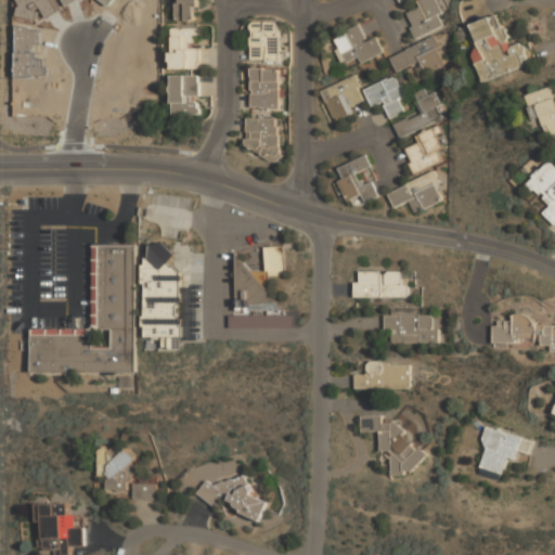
[(175,0),(175,20),(201,20),(201,0),(175,0)]
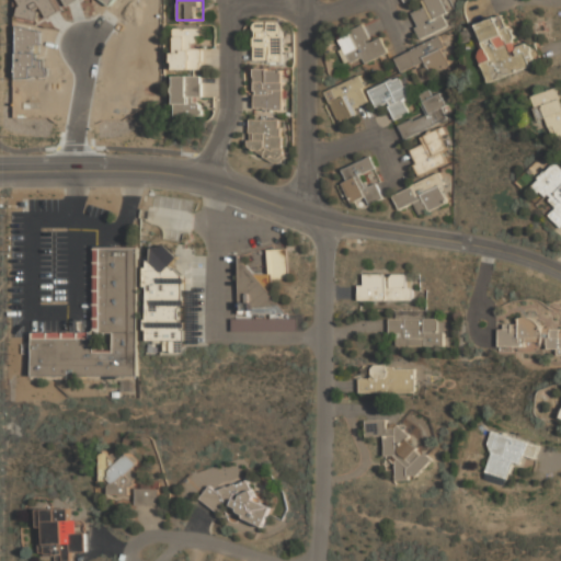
[(422,38),(448,26),(445,20),(449,16),(441,0),(421,0),(424,7),(410,13),(422,38)]
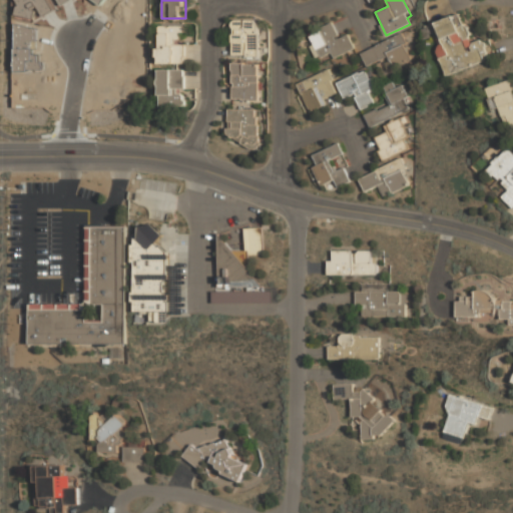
[(448,74),(489,59),(482,39),(472,43),(461,14),(430,25),(448,74)]
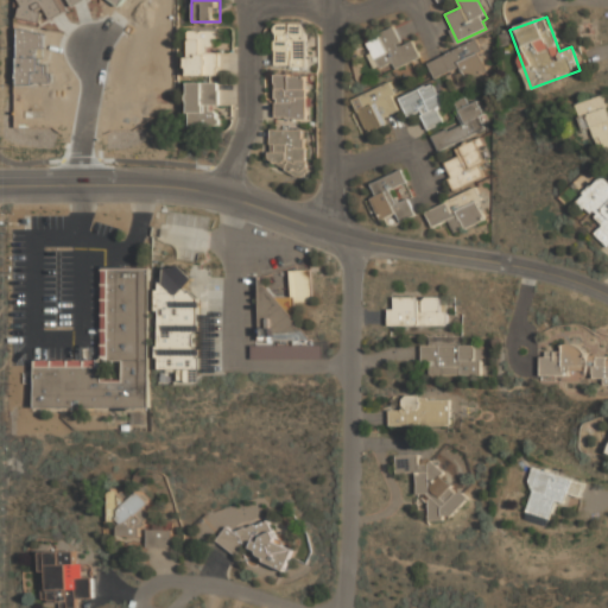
[(309,67),(309,21),(276,21),(276,67),(309,67)]
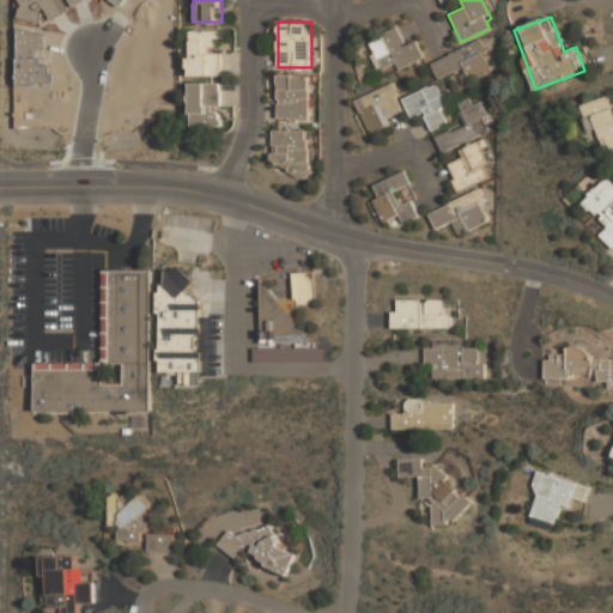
[(222,76),(222,29),(188,29),(188,76),(222,76)]
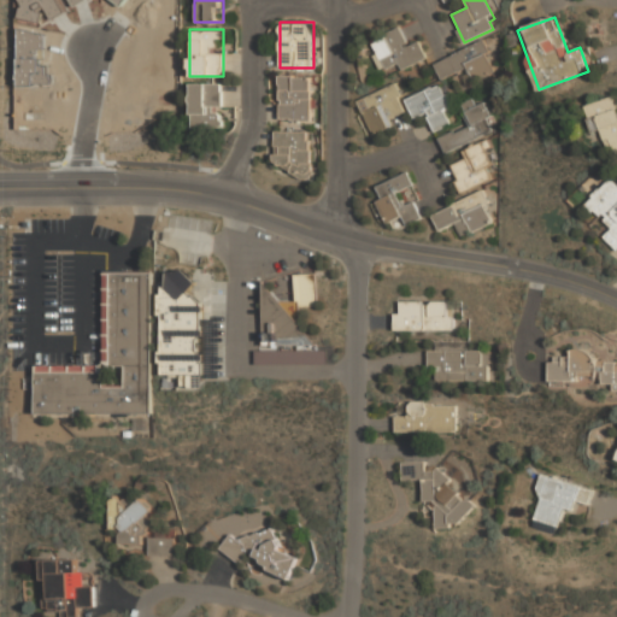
[(385,70),(398,64),(401,70),(425,58),(418,41),(407,46),(400,29),(372,41),(385,70)]
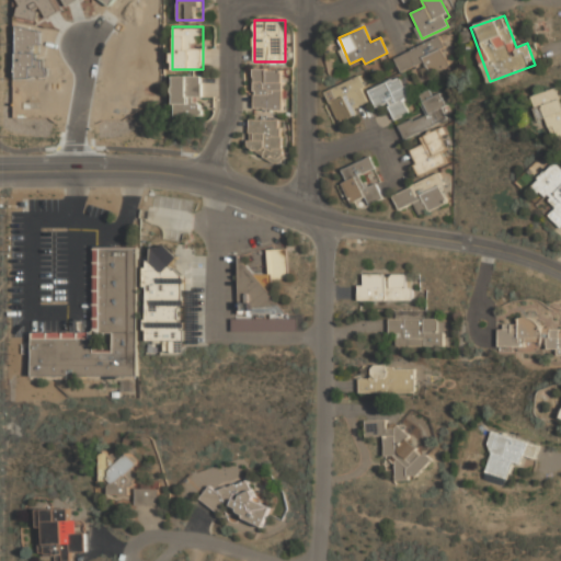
[(393,57),(400,72),(424,63),(428,73),(449,64),(438,37),(393,57)]
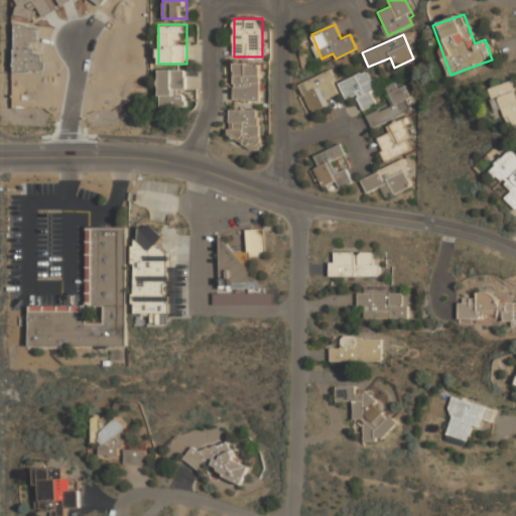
[(261,101),(261,62),(233,62),(232,101),(261,101)]
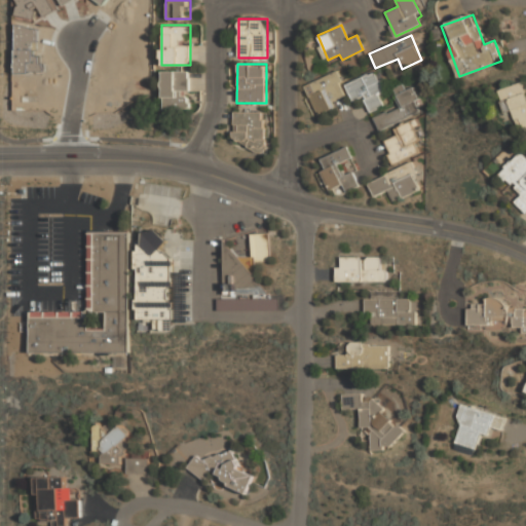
[(163,108),(190,108),(190,70),(163,70),(163,108)]
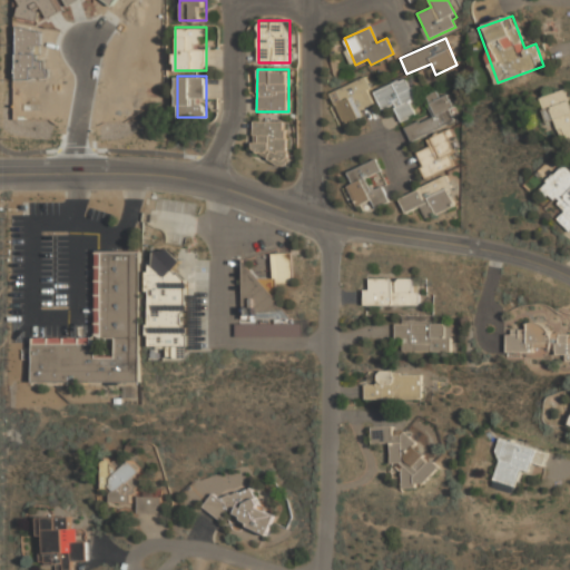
[(374,91),(382,110),(393,105),(401,123),(415,116),(410,101),(416,98),(406,77),(374,91)]
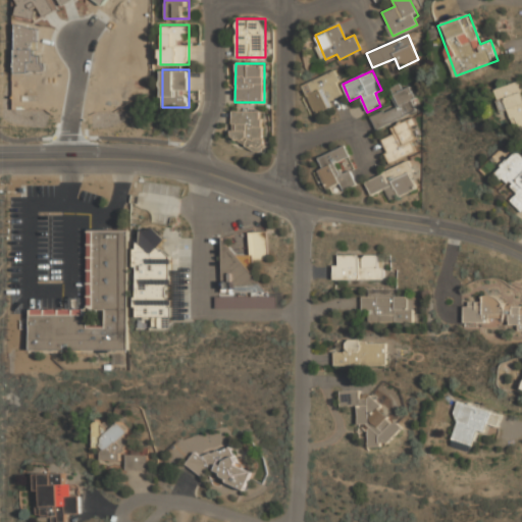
[(303,85),(315,114),(333,107),(330,100),(342,95),(336,82),(340,81),(335,71),(303,85)]
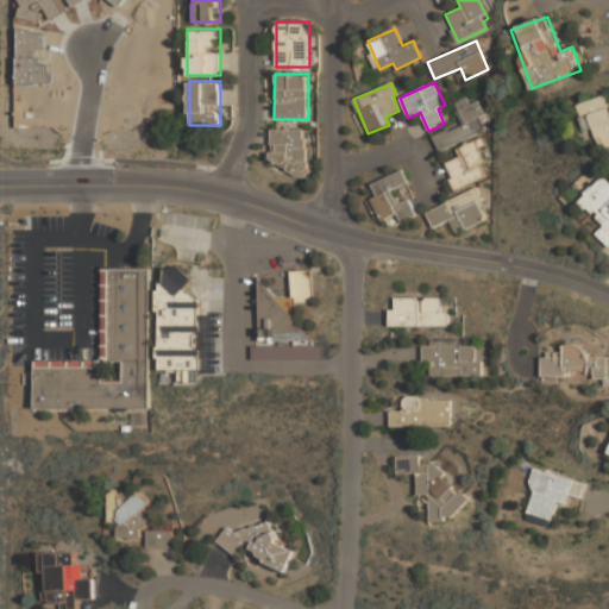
[(608,151),(608,106),(606,95),(576,105),(584,130),(592,127),(601,154),(608,151)]
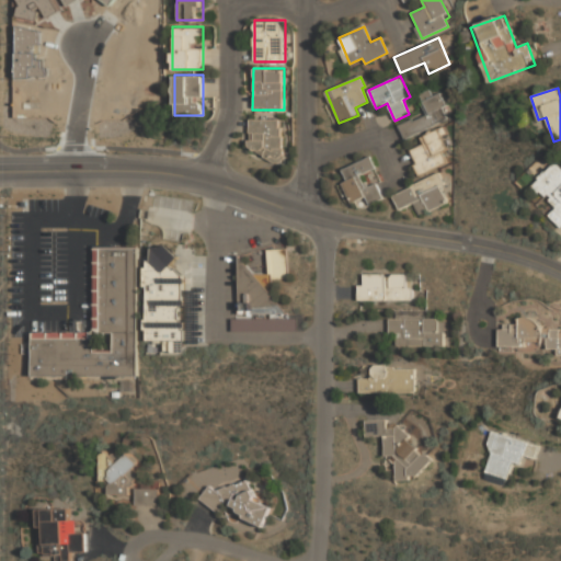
[(398,126),(404,139),(447,119),(443,109),(446,107),(439,93),(432,96),(428,90),(419,95),(426,114),(398,126)]
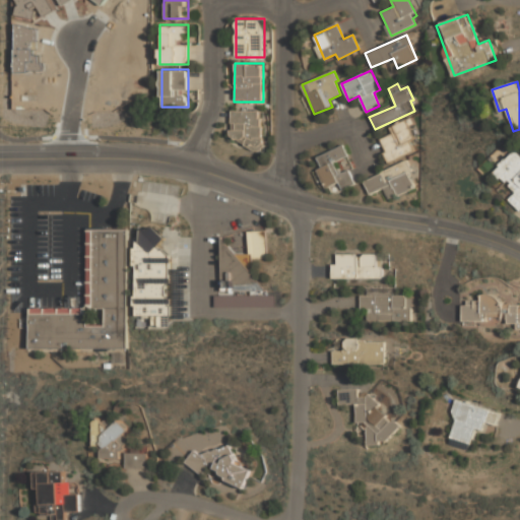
[(231,110),(231,138),(243,139),(243,149),(262,149),(263,110),(231,110)]
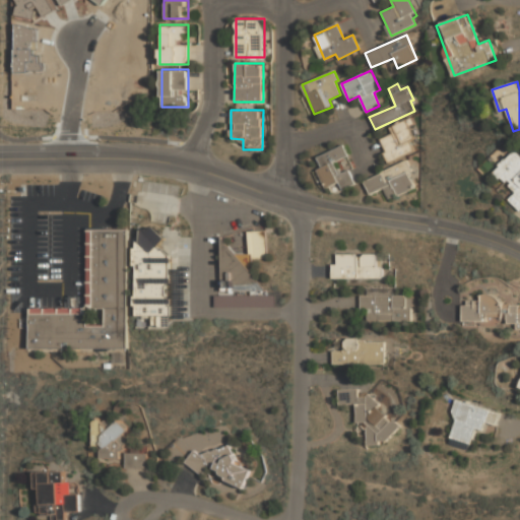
[(413,150),(408,140),(413,138),(404,120),(389,128),(392,133),(379,140),(390,163),(413,150)]
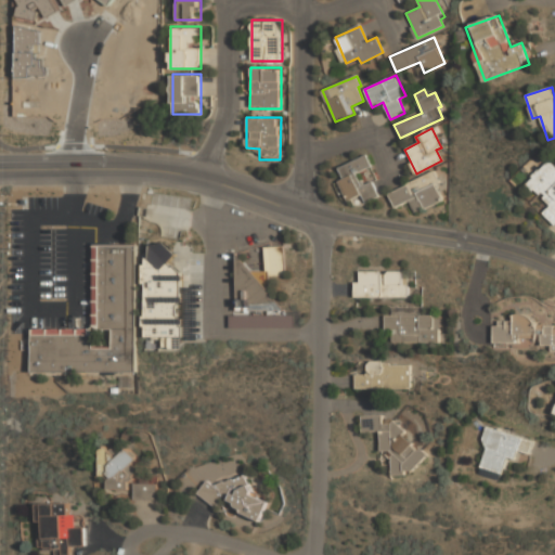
[(338,167),(344,179),(339,181),(348,201),(363,194),(365,202),(378,196),(373,181),(362,185),(358,173),(372,167),(366,155),(338,167)]
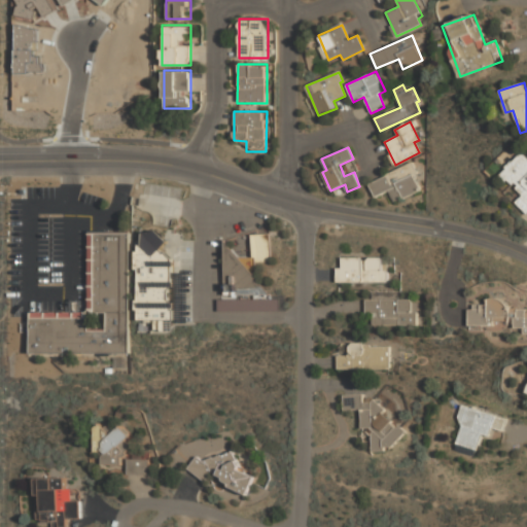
[(516,202),(526,214),(526,159),(522,153),(500,173),(522,197),(516,202)]
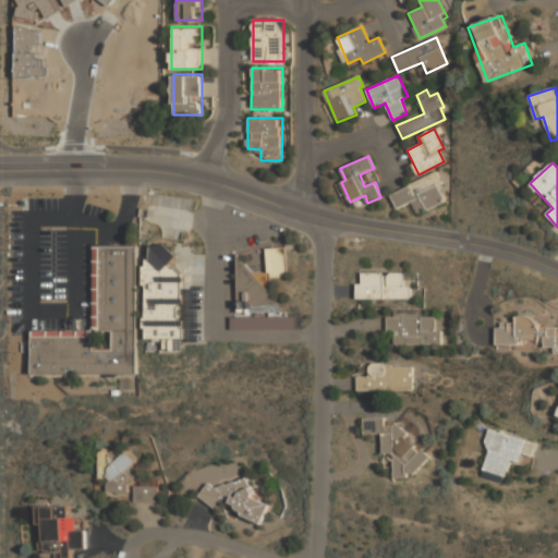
[(390,193),(397,208),(412,203),(416,214),(445,203),(438,185),(441,184),(437,173),(390,193)]
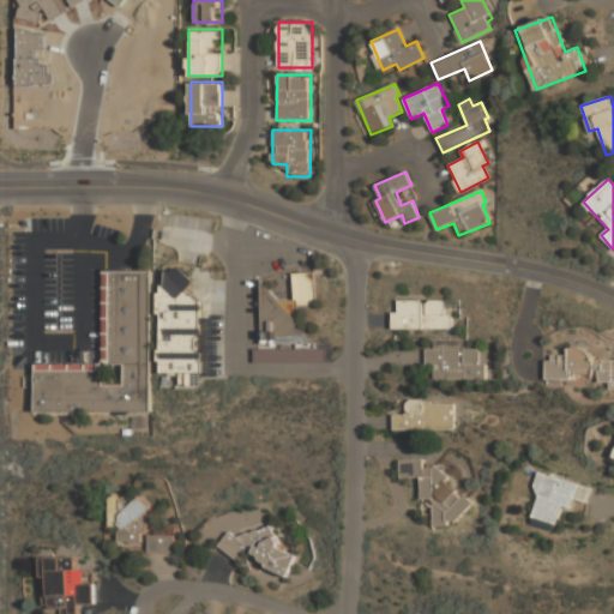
[(104,268),(106,360),(38,360),(37,411),(152,414),(149,268),(104,268)]
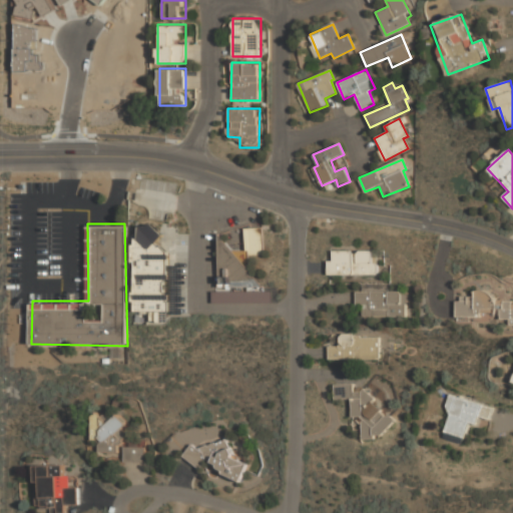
[(137,238),(137,245),(135,245),(135,263),(136,292),(136,303),(136,312),(136,325),(169,326),(171,302),(168,301),(170,296),(167,294),(165,293),(165,282),(167,280),(168,252),(162,245),(160,247),(156,243),(164,235),(153,223),(147,226),(140,226),(141,238),(137,238)]
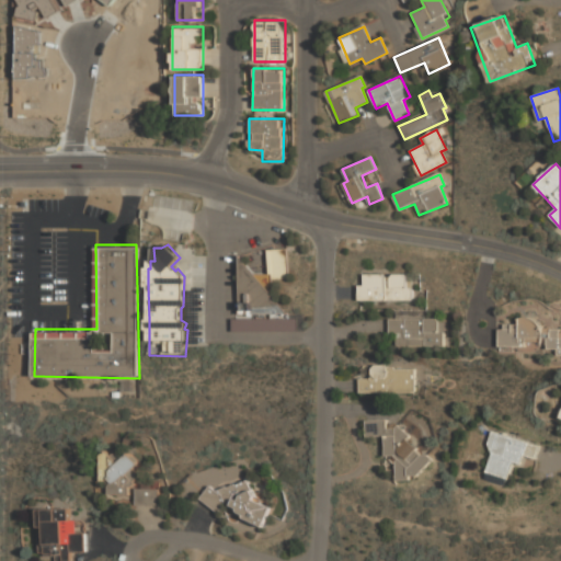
[(240,255),(255,274),(267,274),(266,249),(286,248),(287,276),(271,277),(272,294),(287,316),(287,320),(295,320),(296,332),(232,333),(232,321),(237,321),(237,305),(240,305),(240,255)]
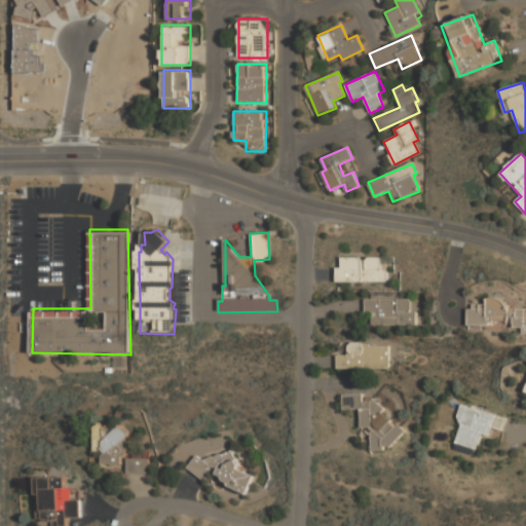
[(336,256),(336,280),(388,280),(388,256),(336,256)]
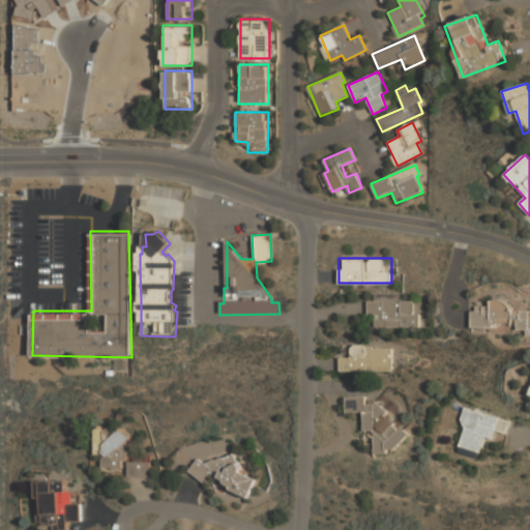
[(511,299),(490,300),(490,305),(471,306),(472,329),(494,328),(494,329),(512,329),(511,299)]
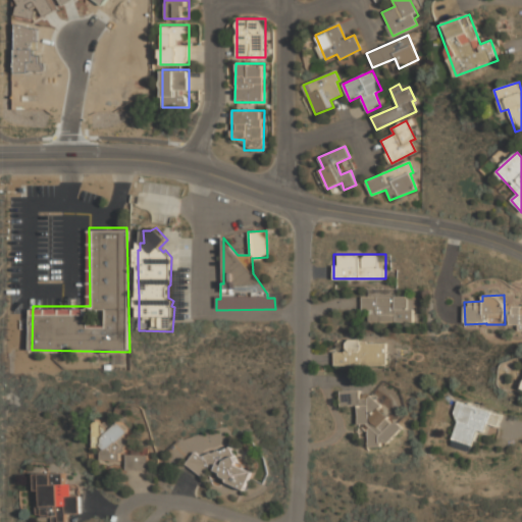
[(414,296),(362,296),(362,311),(369,311),(369,321),(414,321),(414,296)]
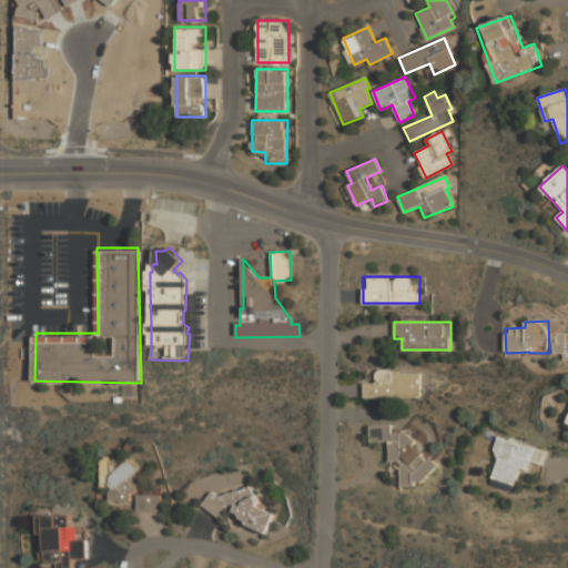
[(567,333),(554,333),(554,356),(567,356),(567,333)]
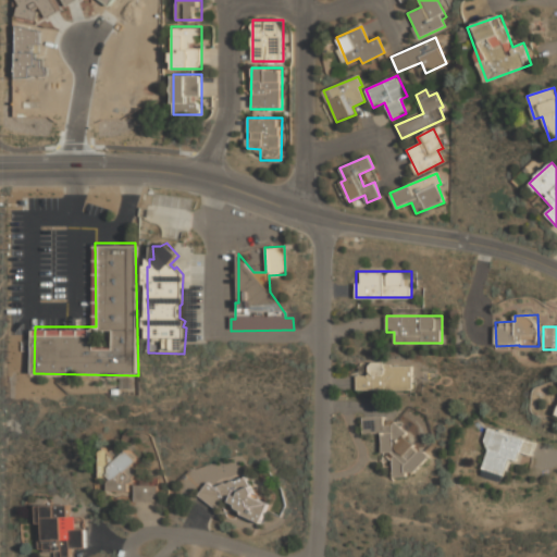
[(358,374),(358,390),(412,390),(412,362),(368,362),(368,374),(358,374)]
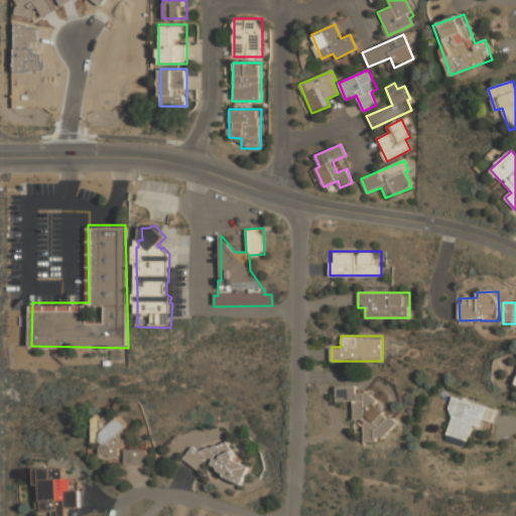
[(377,391),(356,391),(356,385),(337,386),(338,402),(355,401),(355,419),(364,419),(365,439),(393,438),(393,414),(378,414),(377,391)]
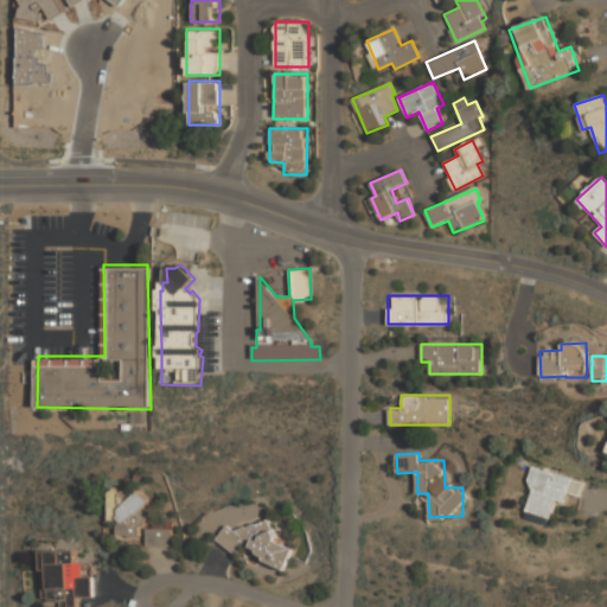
[(522,513),(550,523),(557,500),(566,503),(573,478),(536,466),(522,513)]
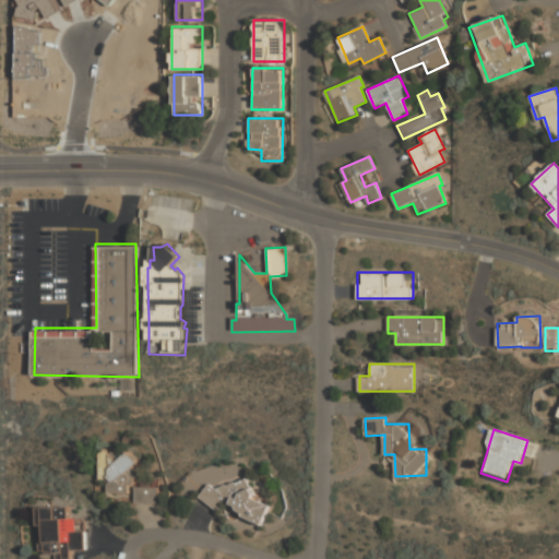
[(100,454),(106,449),(111,455),(116,450),(122,458),(128,452),(138,463),(133,467),(139,474),(133,479),(134,482),(131,485),(129,485),(128,492),(108,492),(108,484),(106,480),(99,480),(100,454)]
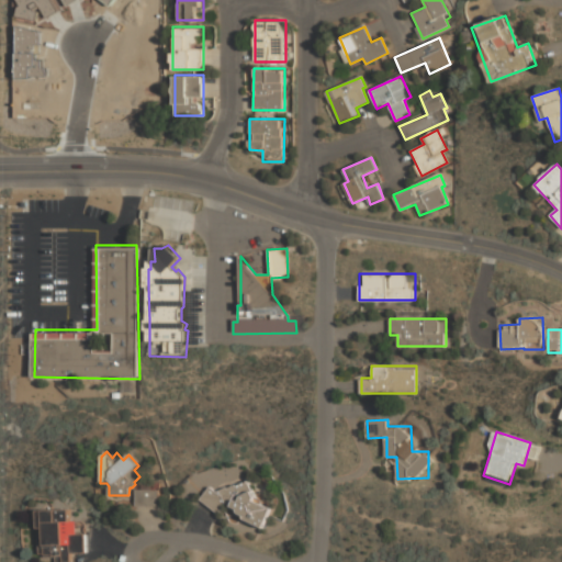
[(200,499),(210,486),(216,492),(227,487),(227,489),(235,485),(236,486),(248,481),(253,491),(256,497),(254,501),(272,509),(263,528),(245,519),(244,516),(239,513),(238,509),(232,506),(233,503),(231,502),(226,503),(217,514),(200,499)]
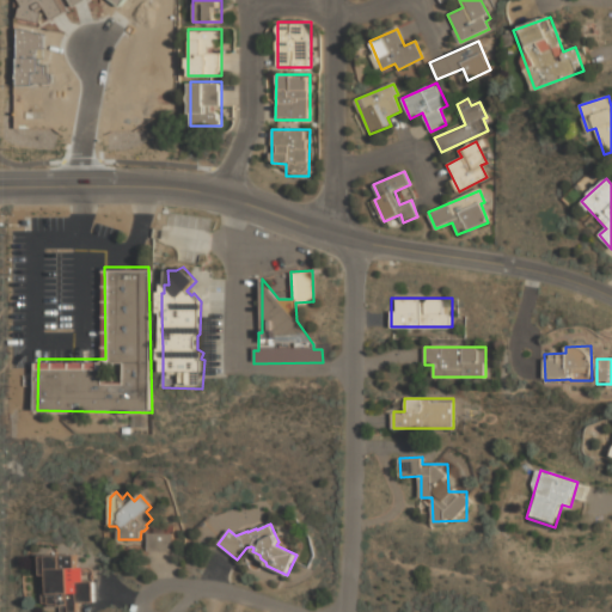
[(147,533),(172,533),(172,551),(147,551),(147,533)]
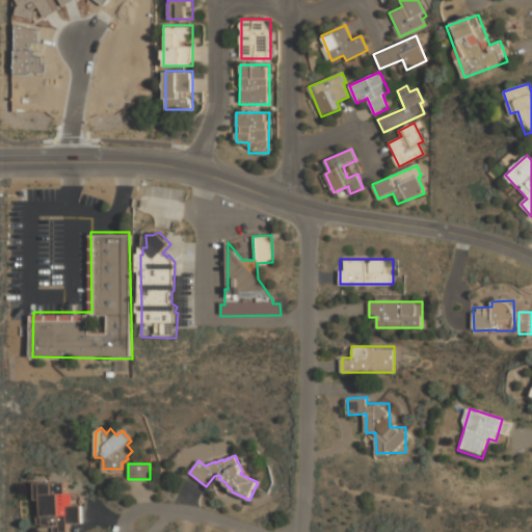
[(81,523),(81,504),(69,504),(69,481),(37,481),(37,531),(69,531),(69,523),(81,523)]
